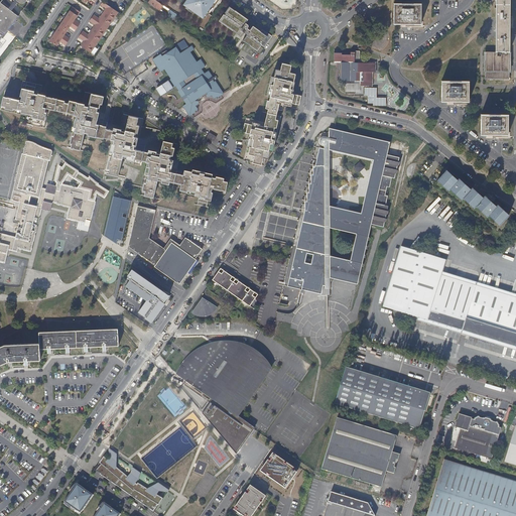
[(18,2),(16,0),(15,0),(8,9),(11,11),(18,2)]
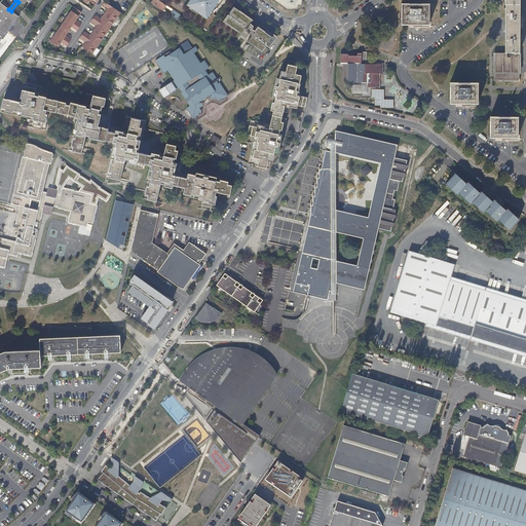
[(158,0),(153,0),(151,3),(170,15),(174,10),(158,0)]
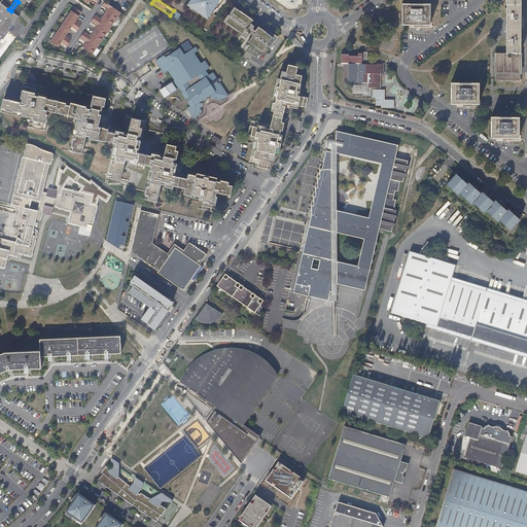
[(190,0),(191,1),(192,2),(189,6),(206,19),(209,14),(209,15),(219,1),(218,0),(190,0)]
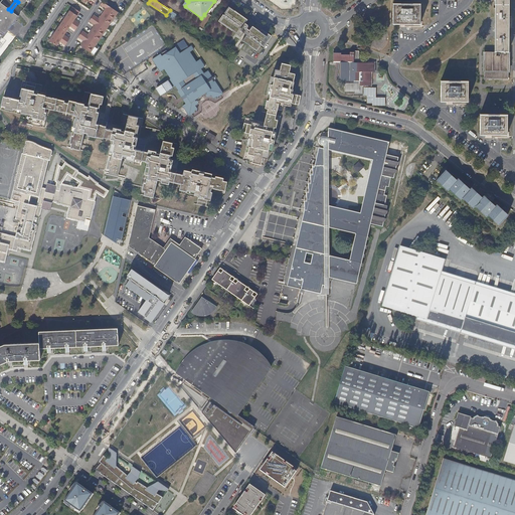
[(495,0),(495,52),(484,51),(484,79),(507,79),(507,0),(495,0)]
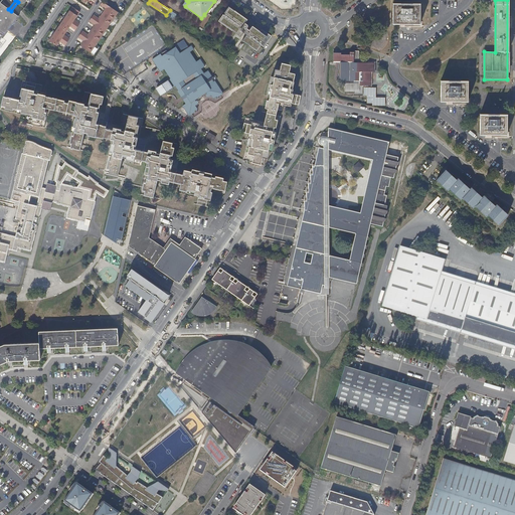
[(0,40),(19,17),(11,11),(8,9),(0,2),(0,40)]
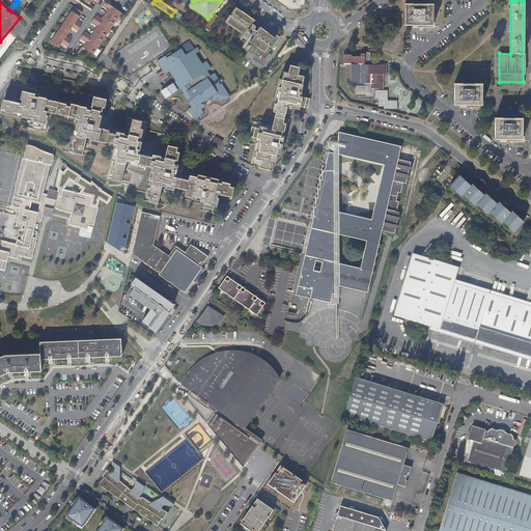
[(106,15),(116,21),(121,12),(106,2),(103,5),(109,9),(106,15)]
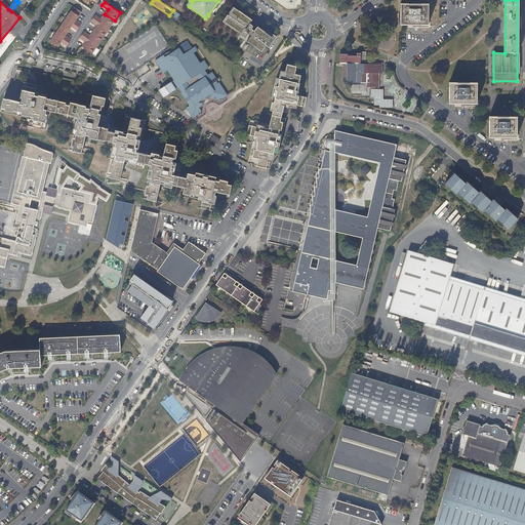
[(429,4),(401,3),(400,25),(429,25),(429,4)]
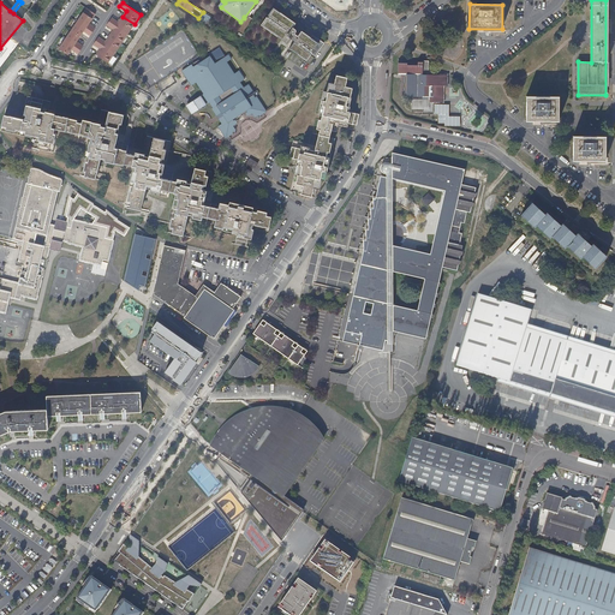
[(77,22),(93,33),(95,29),(88,24),(95,15),(87,9),(77,22)]
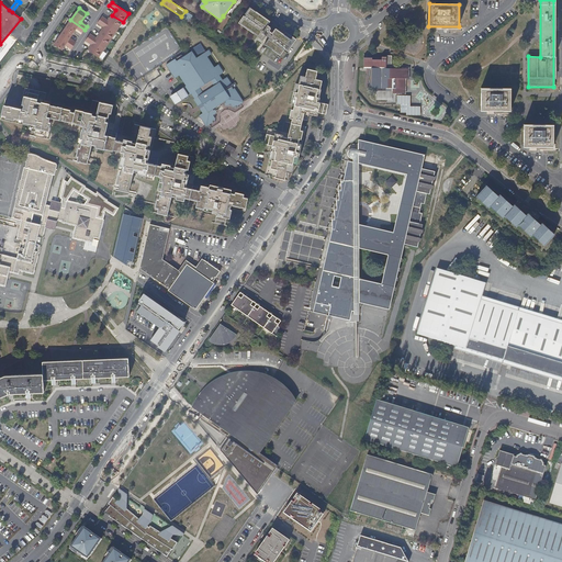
[(267,36),(270,38),(265,45),(281,57),(285,51),(289,52),(298,41),(287,33),(284,35),(277,29),(274,31),(268,26),(271,22),(250,8),(245,15),(247,17),(246,18),(245,17),(239,24),(263,41),(267,36)]
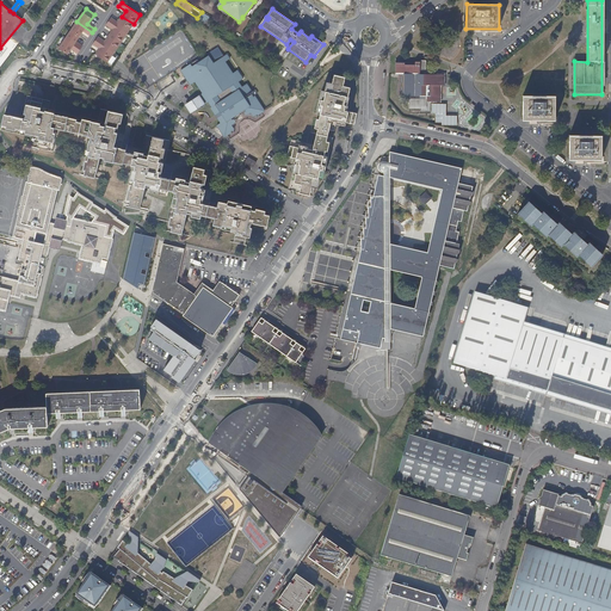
[(209,17),(203,12),(198,19),(205,24),(207,20),(209,17)]
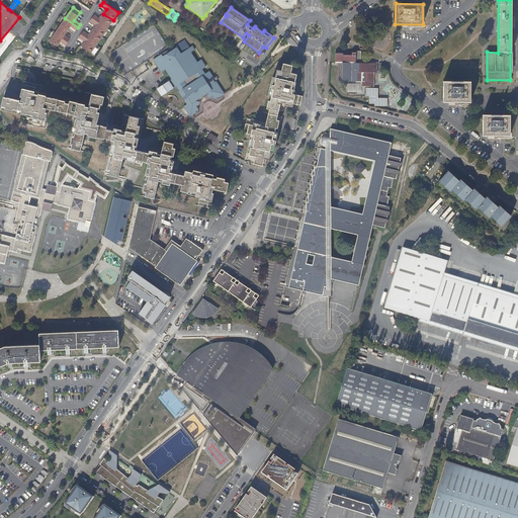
[(92,18),(107,28),(113,20),(103,14),(99,18),(94,15),(92,18)]
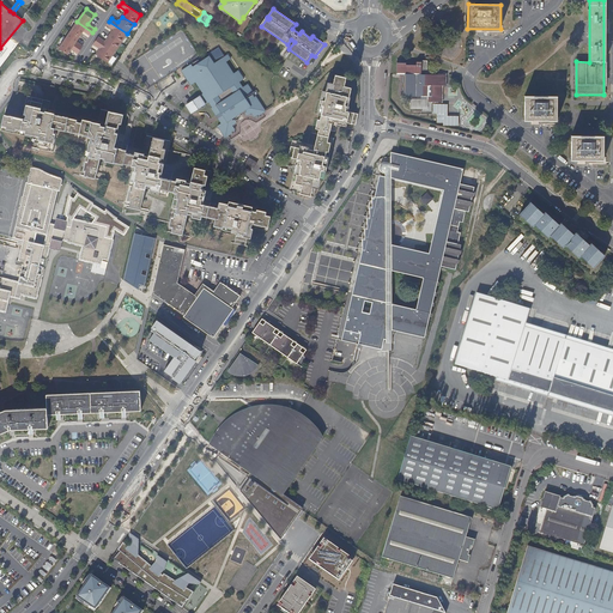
[(210,17),(207,20),(217,28),(219,24),(210,17)]
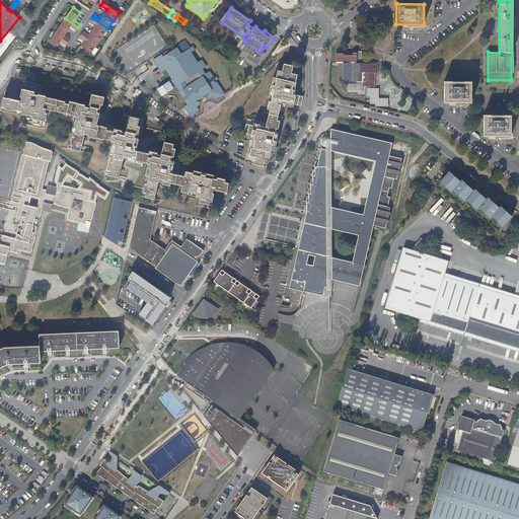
[(60,25),(67,31),(70,26),(76,30),(78,27),(65,18),(60,25)]
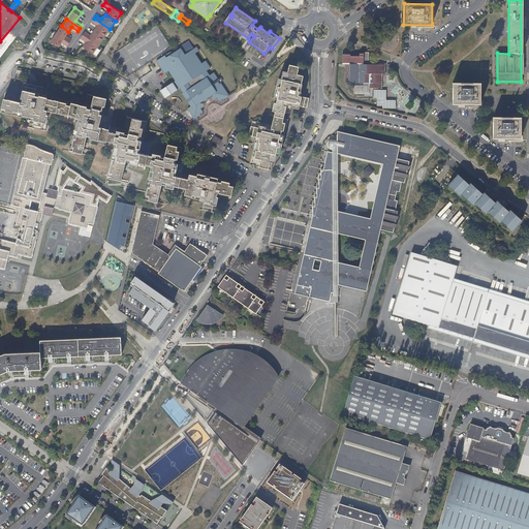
[(94,31),(104,38),(110,29),(94,19),(92,22),(97,26),(94,31)]
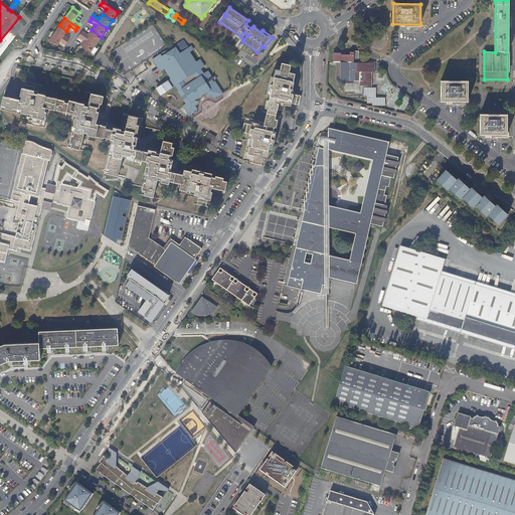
[(54,33),(67,42),(69,39),(63,35),(66,31),(59,25),(54,33)]
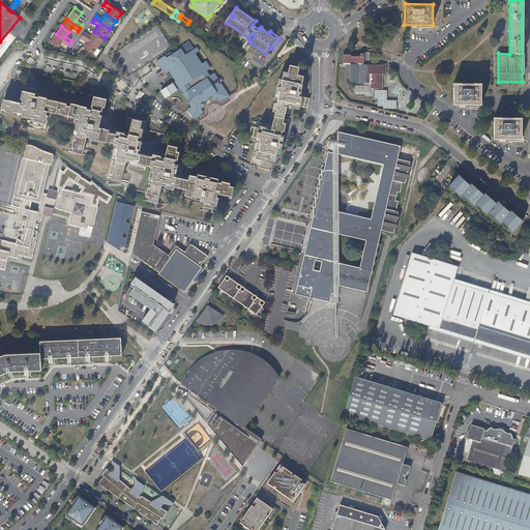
[(83,35),(98,46),(105,38),(94,31),(90,35),(85,32),(83,35)]
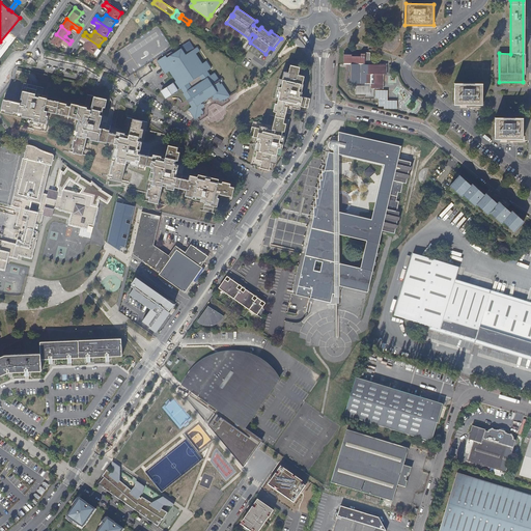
[(67,47),(70,44),(56,34),(51,42),(58,48),(61,43),(67,47)]
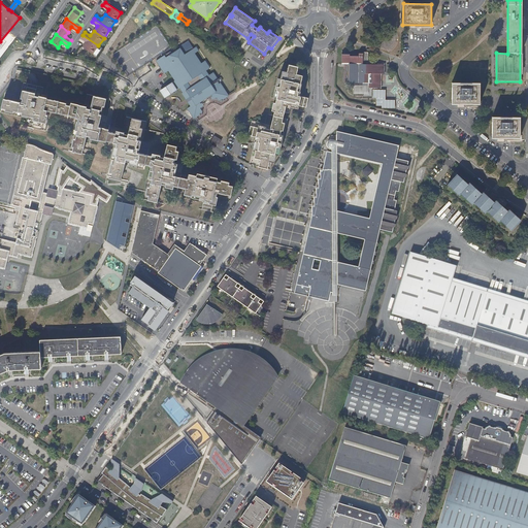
[(93,55),(98,45),(83,35),(80,38),(86,42),(83,47),(93,55)]
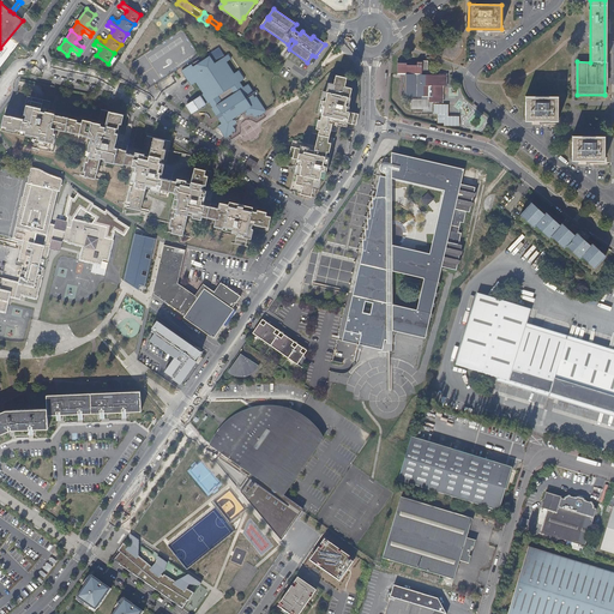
[(191,85),(196,82),(204,94),(186,104),(192,113),(209,102),(212,108),(222,124),(218,126),(226,138),(232,133),(232,132),(235,131),(235,130),(235,128),(233,126),(238,122),(234,119),(245,112),(248,116),(252,113),(254,118),(259,115),(266,110),(256,96),(254,97),(253,95),(254,94),(253,94),(254,92),(248,84),(244,88),(240,82),(245,79),(239,71),(234,73),(227,62),(232,59),(228,54),(215,64),(210,55),(193,67),(191,65),(182,71),(191,85)]
